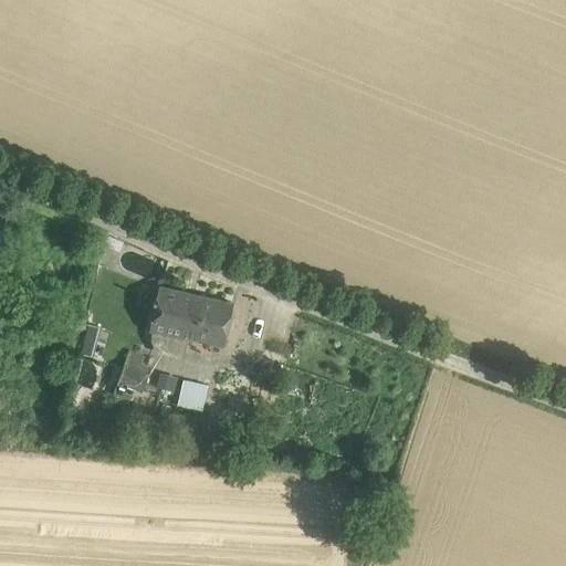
[(190,294),(160,287),(150,331),(180,337),(190,294)]
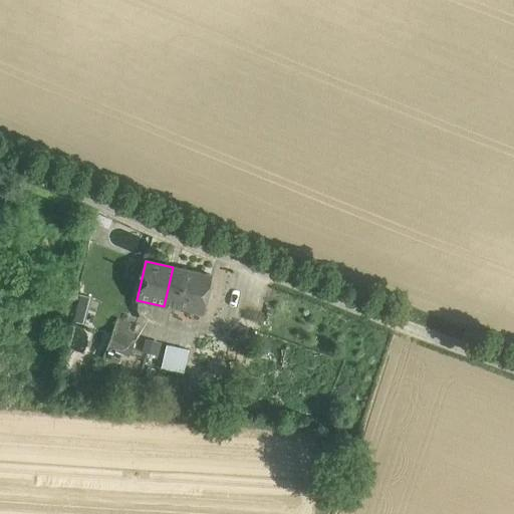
[(212,275),(173,267),(164,306),(204,314),(212,275)]
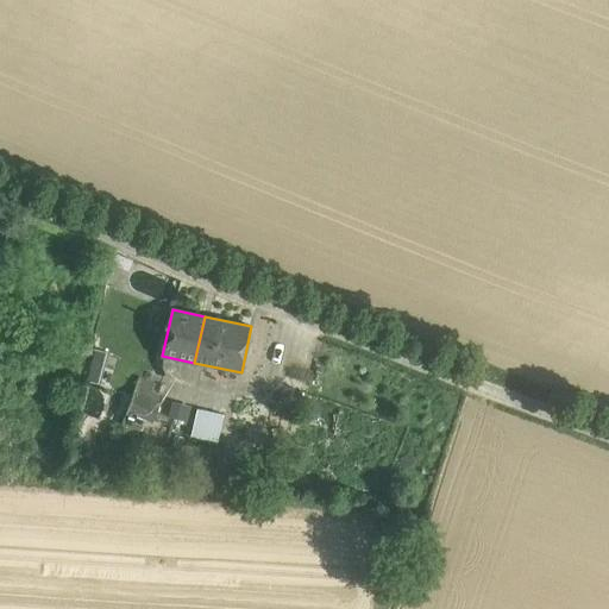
[(133,394),(124,422),(142,429),(146,416),(154,420),(159,405),(133,394)]
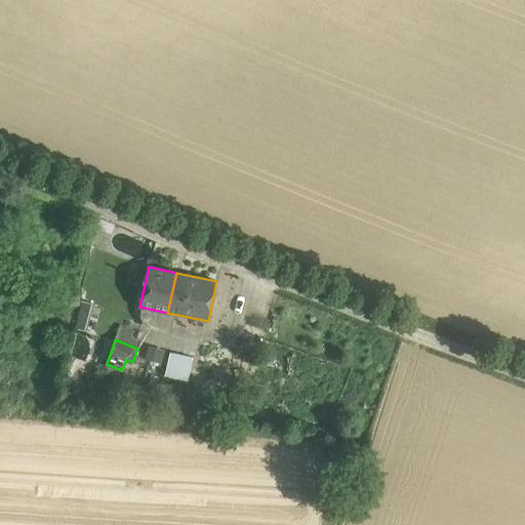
[(146,357),(164,362),(168,350),(150,344),(146,357)]
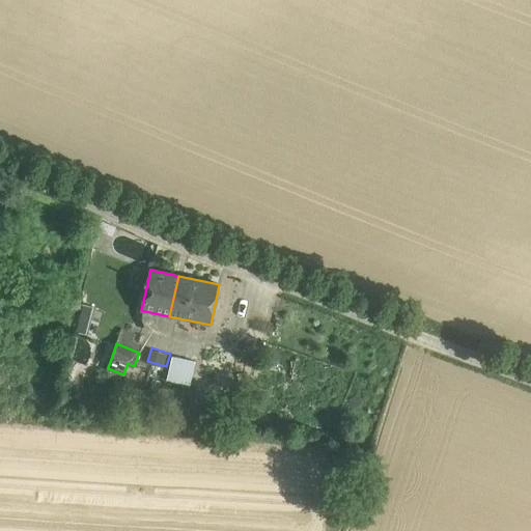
[(184,359),(172,356),(167,380),(178,382),(184,359)]
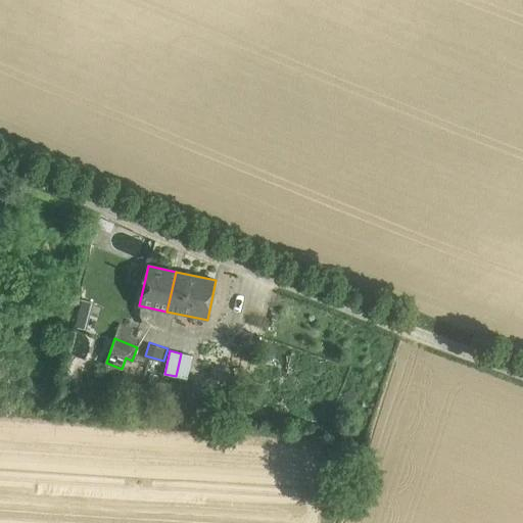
[(192,355),(181,353),(176,376),(187,378),(192,355)]
